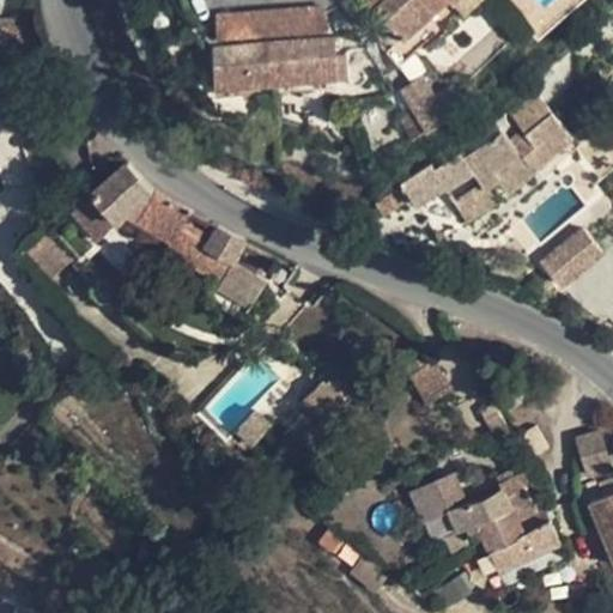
[(384,0),(376,7),(406,40),(447,0),(451,0),(454,2),(456,0),(384,0)]
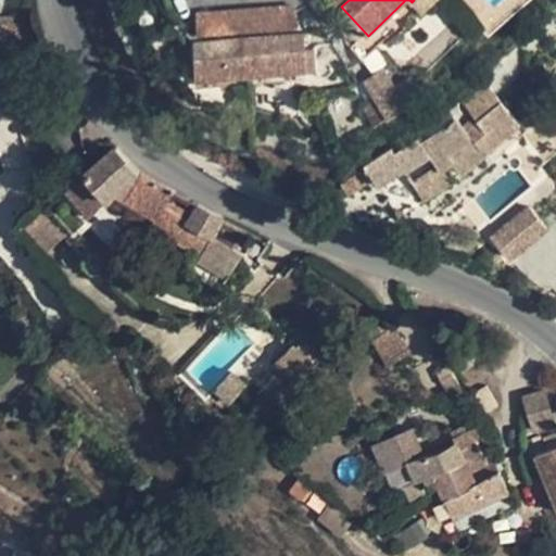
[(434,0),(414,0),(412,2),(421,12),(434,0)]
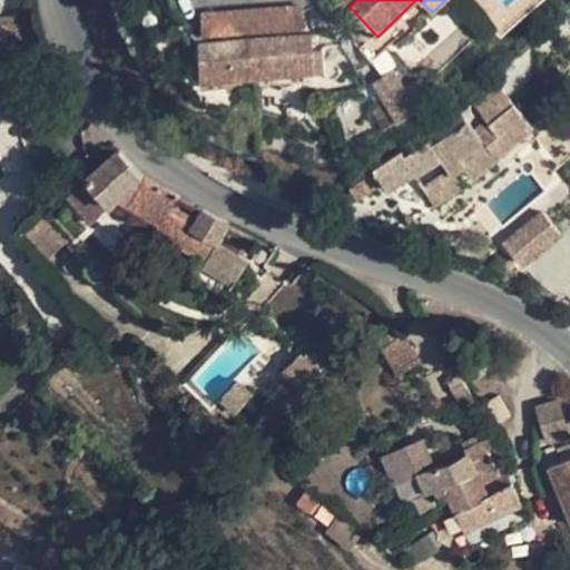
[(302,6),(203,11),(204,33),(303,28),(302,6)]
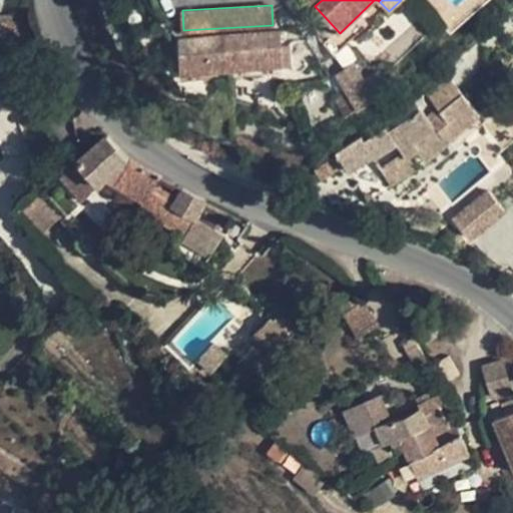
[(23,16),(0,15),(0,46),(29,41),(23,16)]
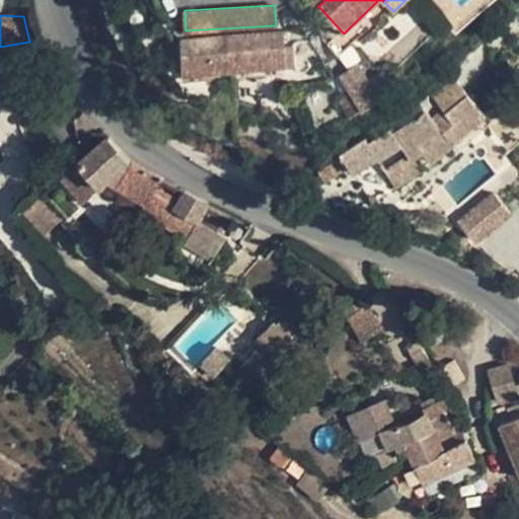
[(284,31),(181,38),(184,74),(228,71),(236,71),(243,70),(286,67),(295,67),(294,46),(285,46),(284,31)]
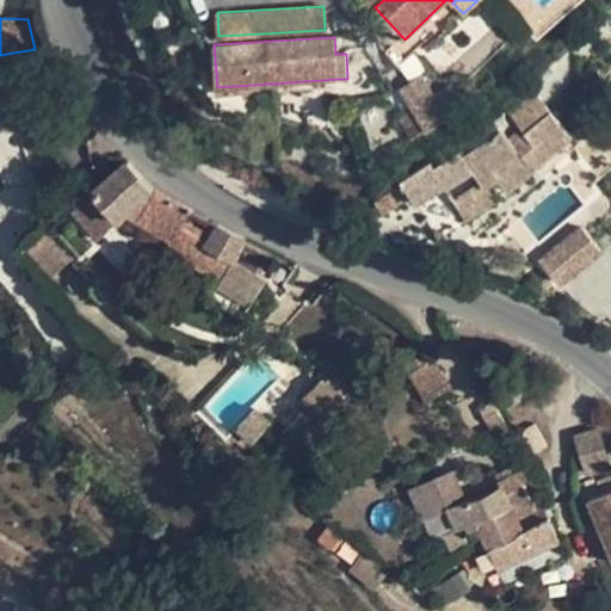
[(421,75),(401,88),(417,113),(426,127),(427,129),(466,103),(454,84),(434,94),(421,75)]
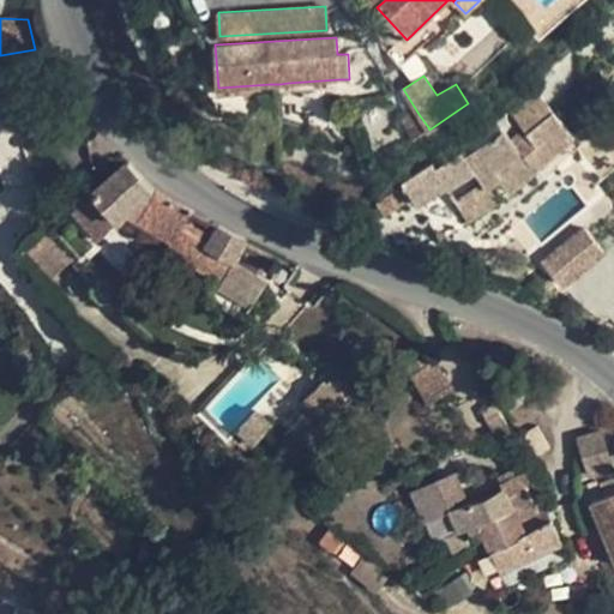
[(288,83),(280,84),(280,94),(289,94),(288,83)]
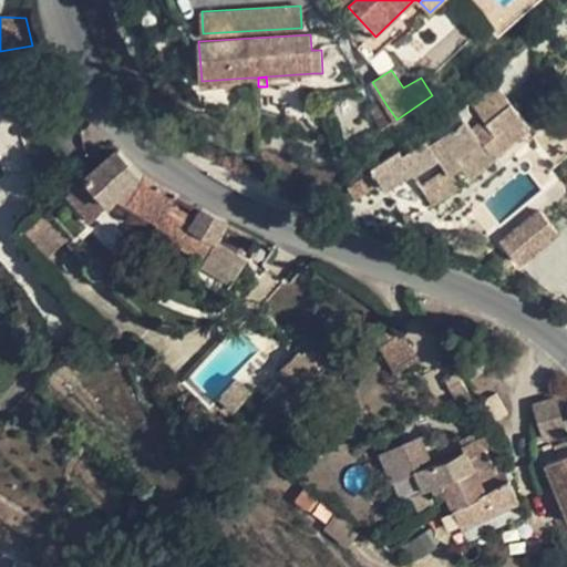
[(258,78),(249,78),(250,88),(258,86),(258,78)]
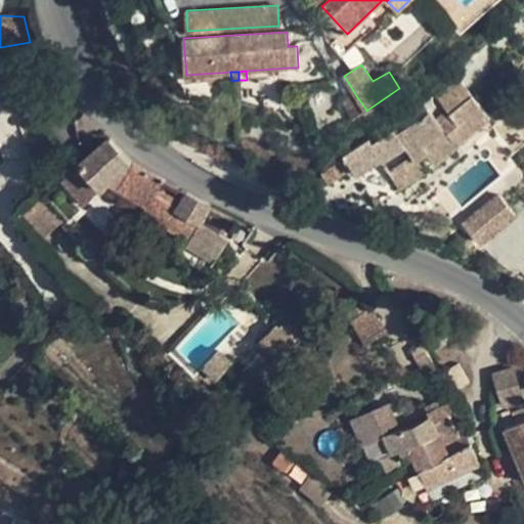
[(490,117),(461,82),(438,100),(450,114),(438,124),(422,103),(391,127),(393,131),(382,138),(379,133),(343,156),(345,158),(321,173),(329,184),(352,168),(356,175),(382,160),(383,161),(405,146),(411,156),(416,162),(417,161),(426,155),(429,153),(424,145),(444,131),(444,130),(456,144),(490,117)]
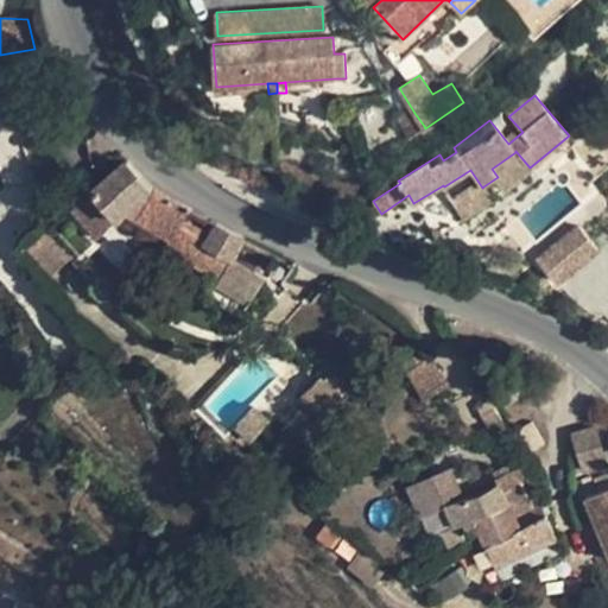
[(607,115),(607,114),(600,108),(591,119),(601,126),(607,115)]
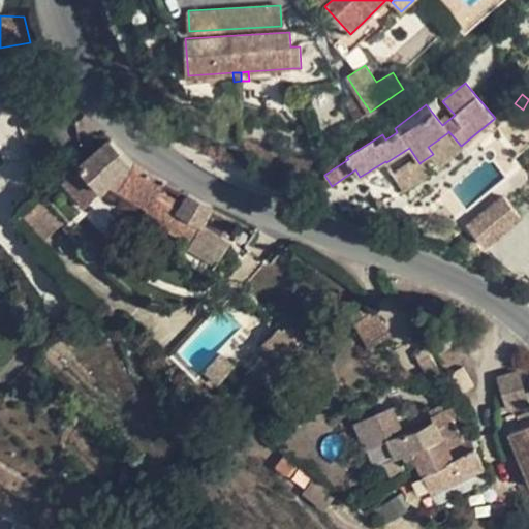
[(369,110),(361,98),(350,103),(359,116),(369,110)]
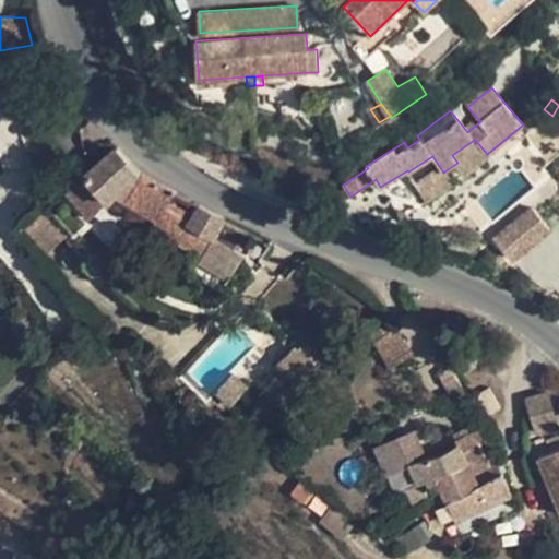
[(556,133),(545,120),(520,140),(548,166),(558,154),(556,133)]
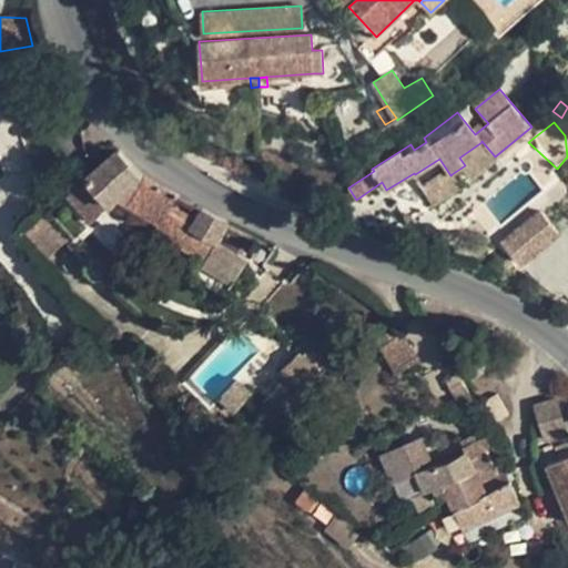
[(424,138),(411,144),(414,150),(426,142),(424,138)]
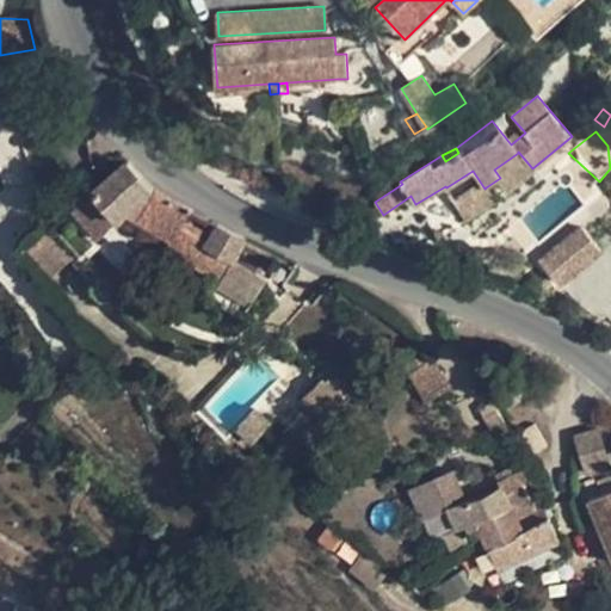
[(497,180),(506,191),(532,168),(518,152),(518,153),(494,170),(500,178),(497,180)]
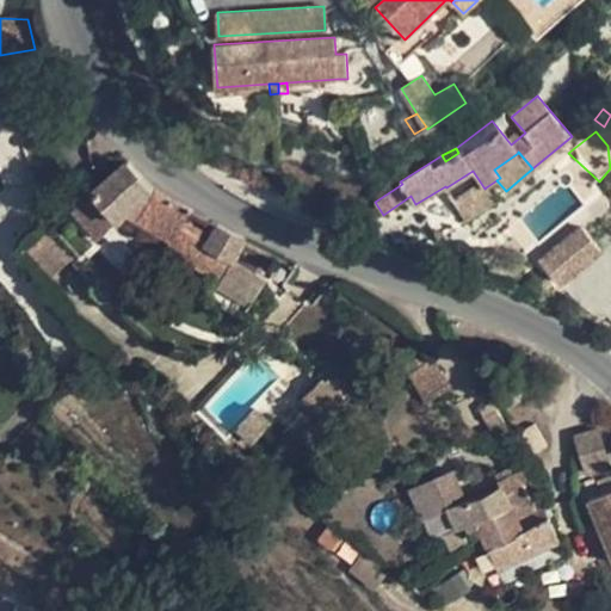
[(93,192),(73,209),(99,239),(118,221),(124,215),(127,213),(136,218),(134,222),(168,242),(166,250),(207,273),(211,277),(213,278),(215,279),(216,282),(216,284),(217,287),(251,306),(266,281),(234,261),(246,240),(217,227),(207,244),(181,228),(191,211),(154,189),(153,189),(128,161),(93,192)]
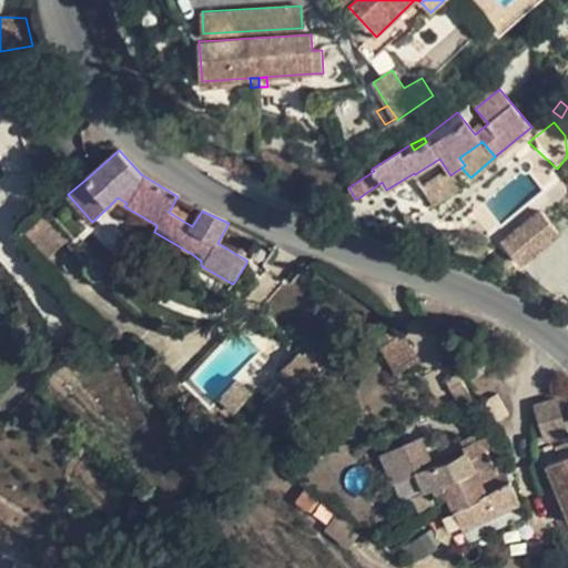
[(435,205),(462,186),(452,174),(450,175),(446,169),(421,188),(435,205)]
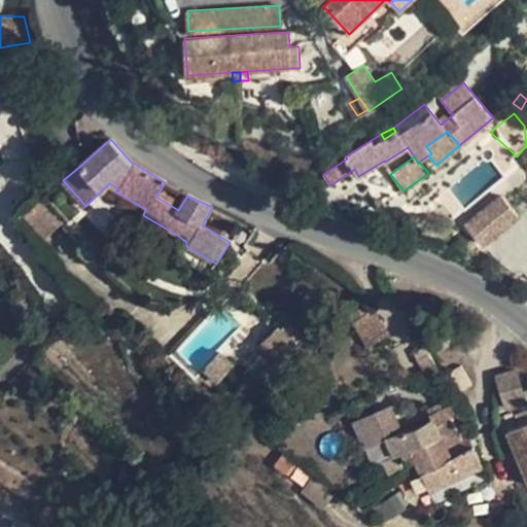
[(109,183),(107,185),(115,191),(117,188),(109,183)]
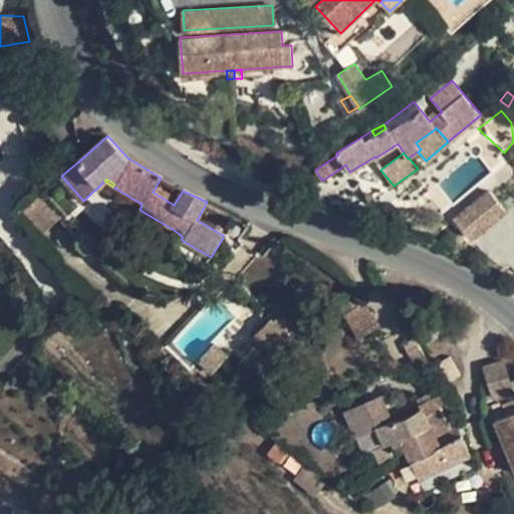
[(450,216),(467,242),(507,216),(490,190),(450,216)]
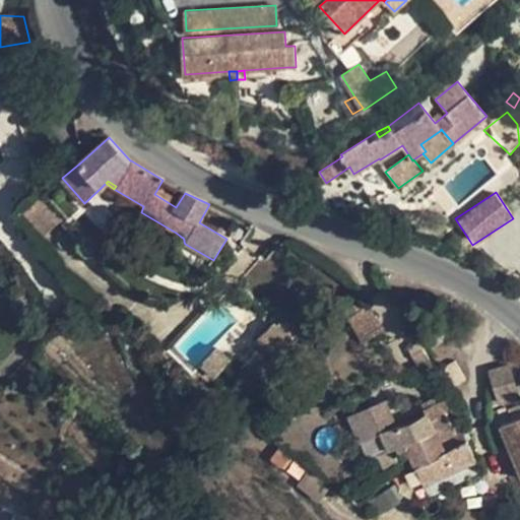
[(108,212),(80,237),(102,260),(129,235),(108,212)]
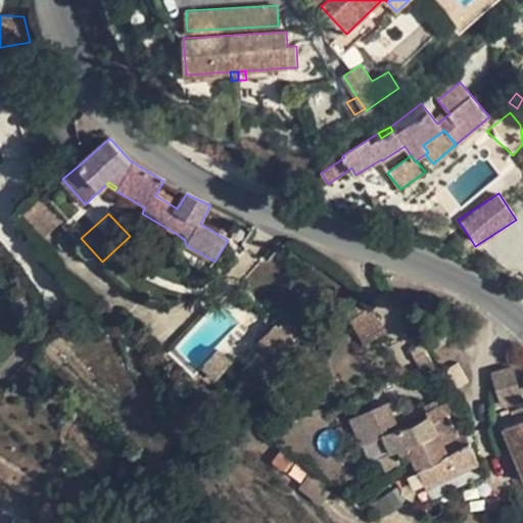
[(277,323),(257,342),(278,361),(297,341),(277,323)]
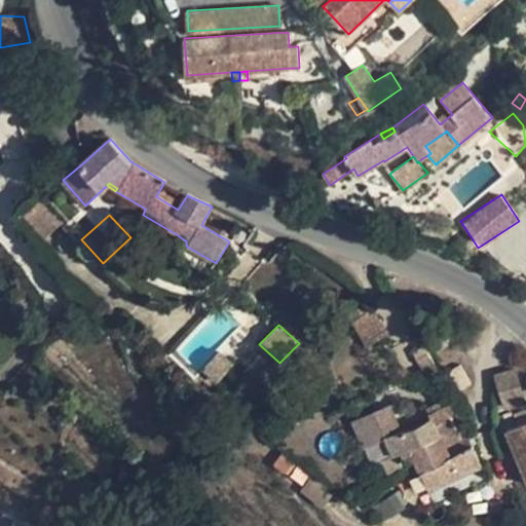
[(219,351),(202,367),(207,371),(200,378),(212,387),(218,381),(233,363),(219,351)]
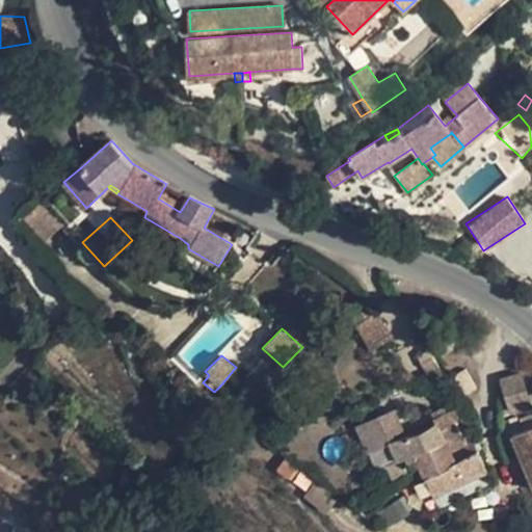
[(444,373),(435,362),(425,369),(433,380),(444,373)]
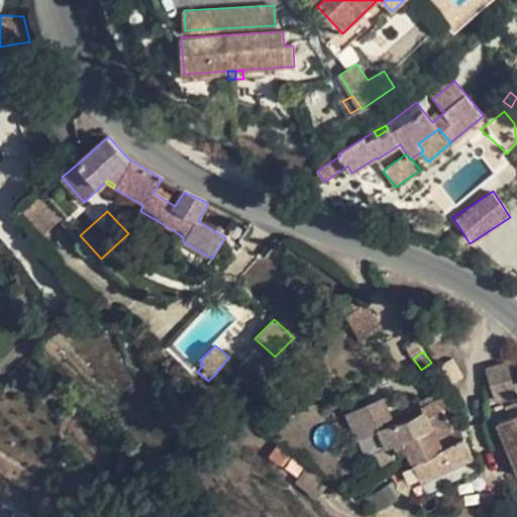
[(452,358),(441,365),(451,384),(462,378),(452,358)]
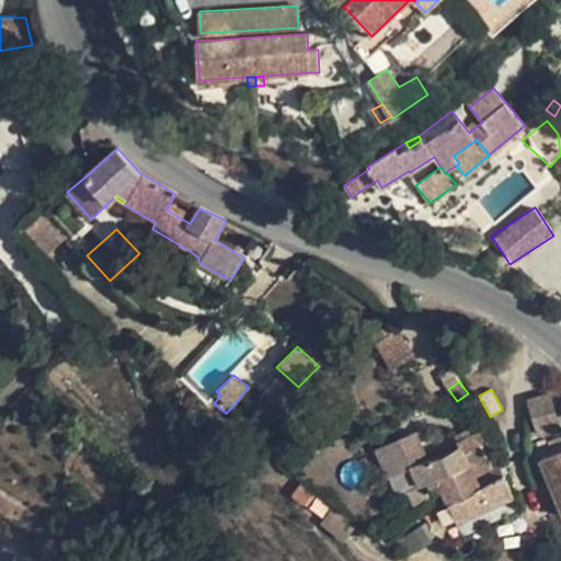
[(549,392),(528,400),(538,435),(559,426),(549,392)]
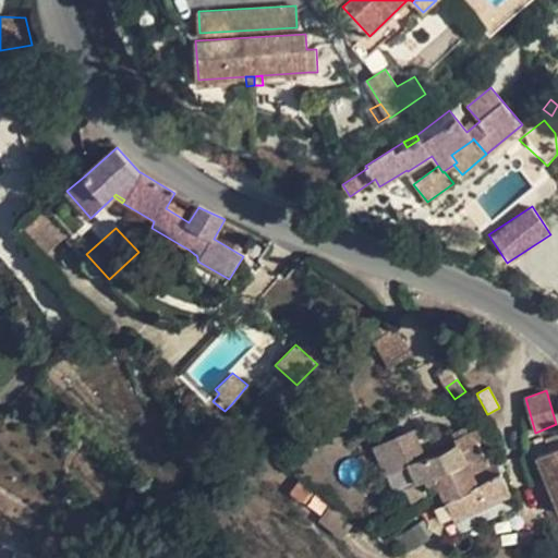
[(437,477),(437,476),(484,455),(477,444),(486,438),(480,426),(476,428),(471,433),(472,436),(473,443),(461,450),(458,443),(440,453),(415,461),(408,446),(390,455),(405,493),(398,497),(402,507),(427,495),(421,482),(425,480),(426,480),(427,482),(428,483),(429,485),(431,485),(433,485),(434,485),(435,484),(436,484),(437,482),(438,480),(437,477)]
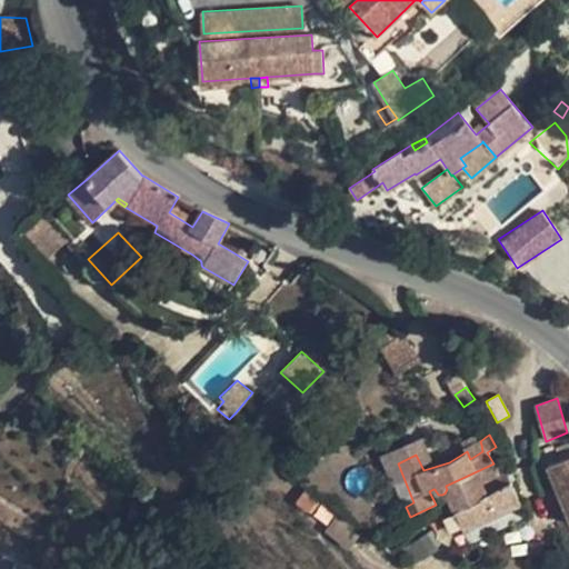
[(568,441),(558,447),(565,459),(568,457),(568,441)]
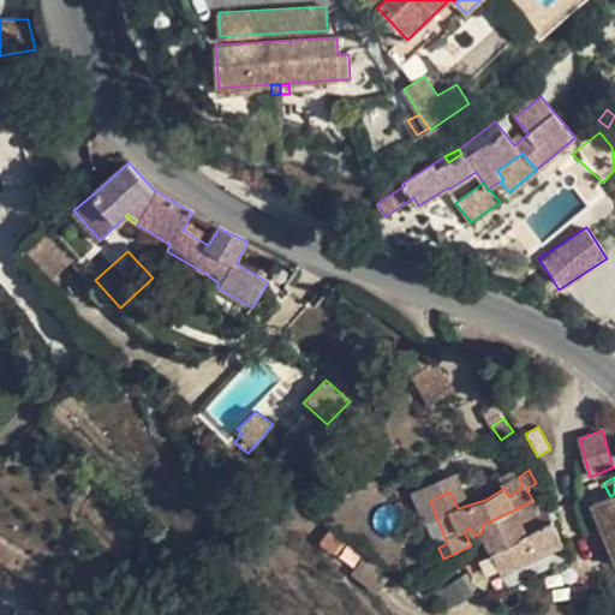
[(520,481),(505,488),(508,496),(521,488),(520,481)]
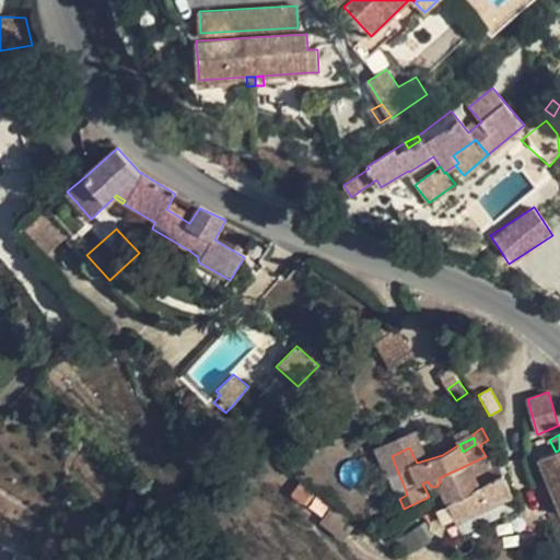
[(559,450),(556,452),(539,458),(547,477),(533,483),(550,521),(559,539),(559,450)]
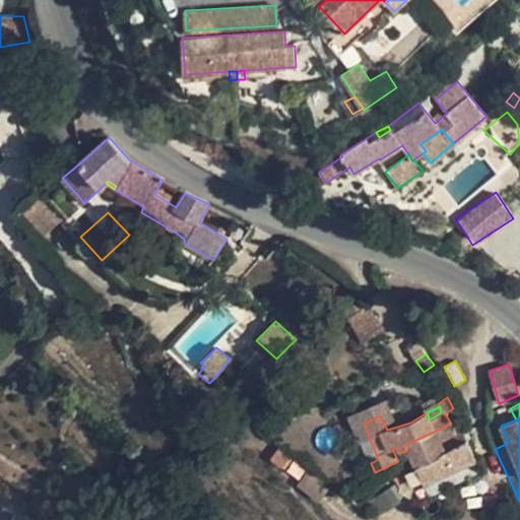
[(451,424),(407,444),(407,445),(408,447),(407,449),(416,467),(425,484),(476,459),(462,431),(455,435),(451,424)]
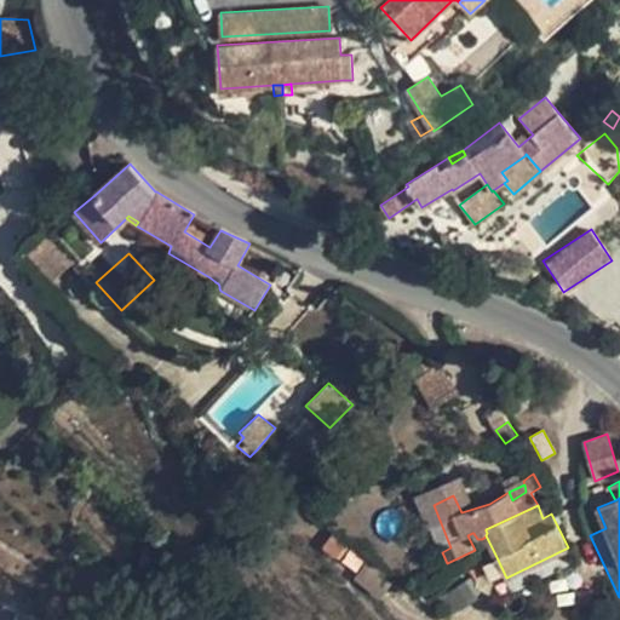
[(497,557),(488,561),(498,581),(506,578),(497,557)]
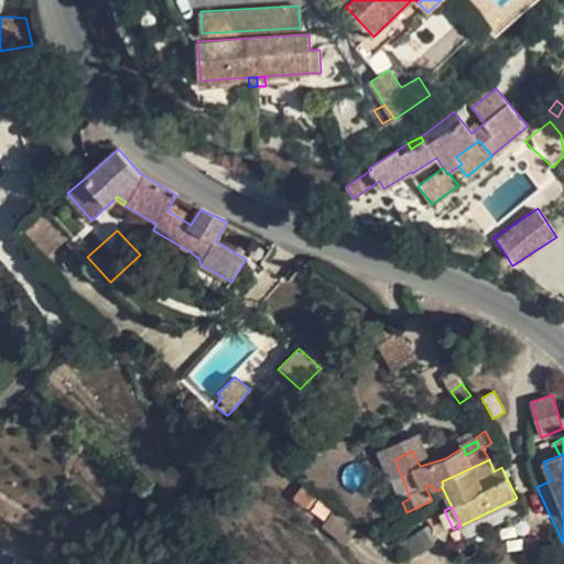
[(551,563),(546,553),(529,560),(530,563),(551,563)]
